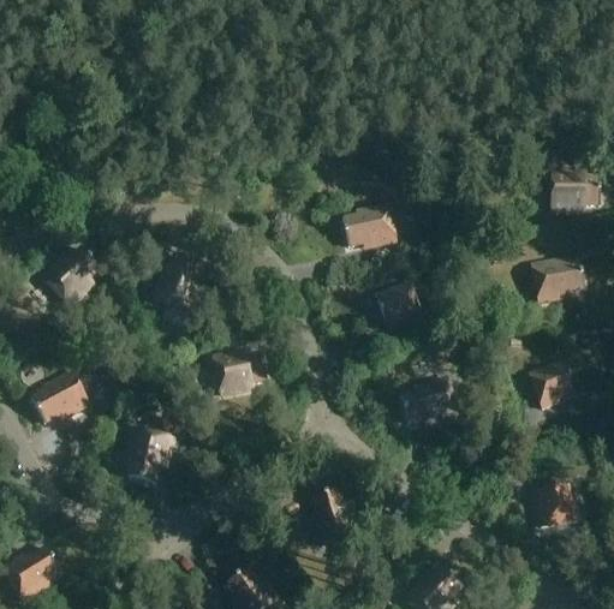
[(601,203),(601,175),(574,175),(574,171),(553,171),(552,208),(584,208),(584,203),(601,203)]
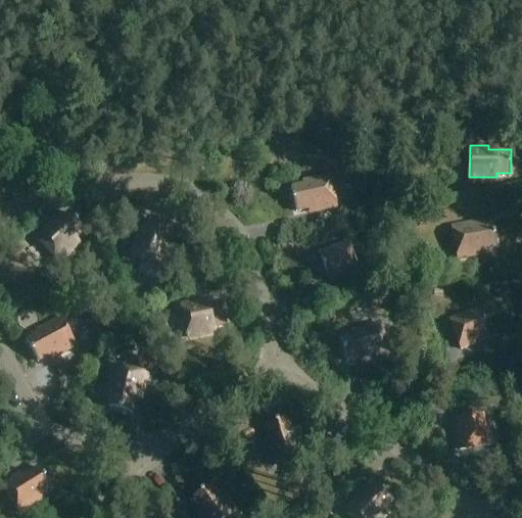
[(337,203),(331,173),(303,178),(304,182),(291,185),(296,208),(319,203),(319,207),(337,203)]
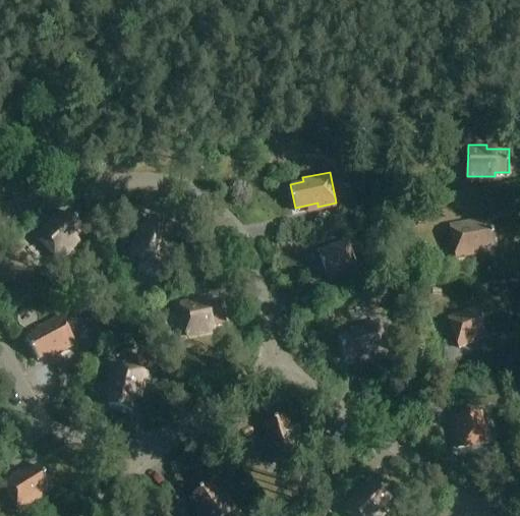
[(85,226),(69,209),(53,224),(50,221),(37,233),(58,256),(78,238),(75,235),(85,226)]
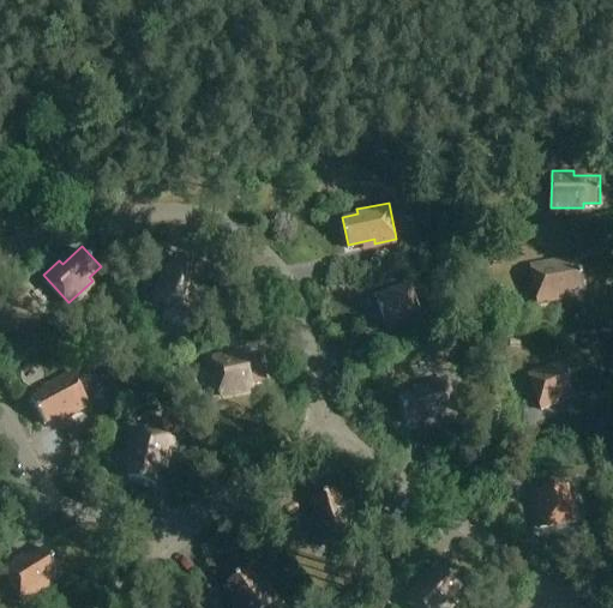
[(196,276),(202,262),(175,252),(167,277),(162,276),(155,296),(190,308),(200,278),(196,276)]
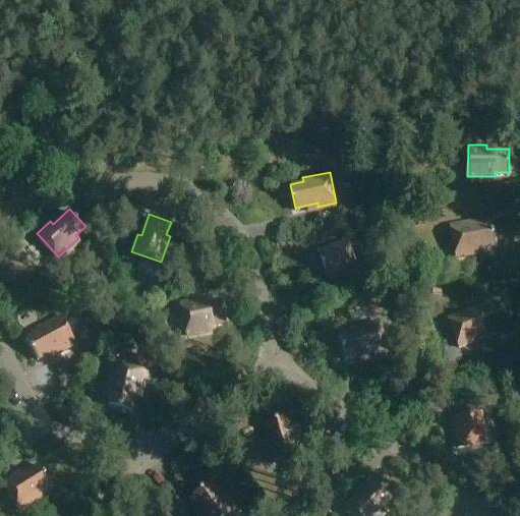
[(496,243),(492,220),(469,224),(468,220),(450,224),(456,254),(483,249),(482,245),(496,243)]
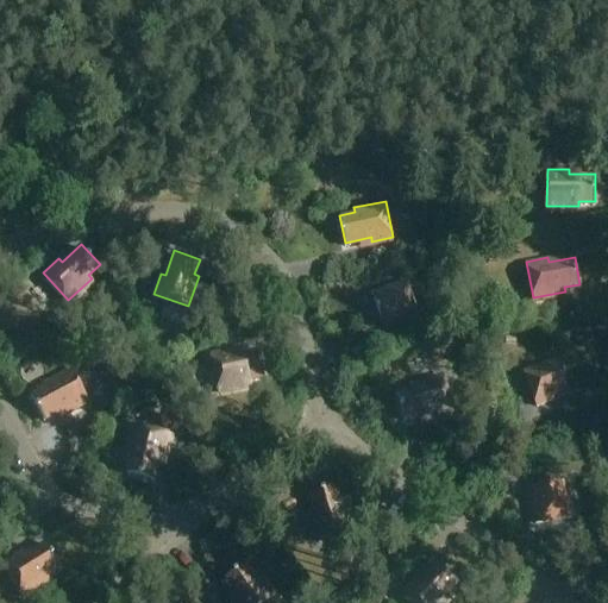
[(383,325),(419,313),(407,277),(371,289),(383,325)]
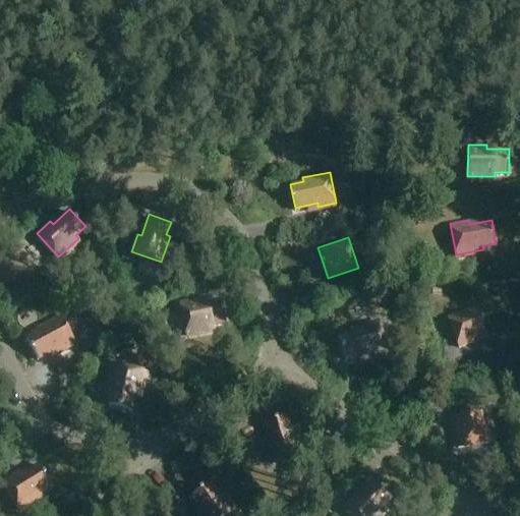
[(60,261),(51,270),(57,276),(66,267),(60,261)]
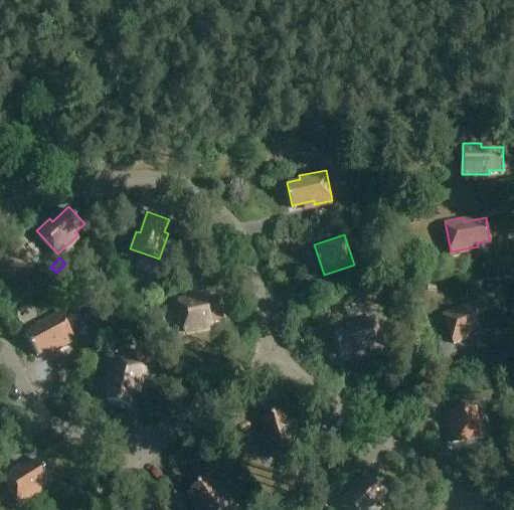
[(195,274),(176,278),(177,288),(197,284),(195,274)]
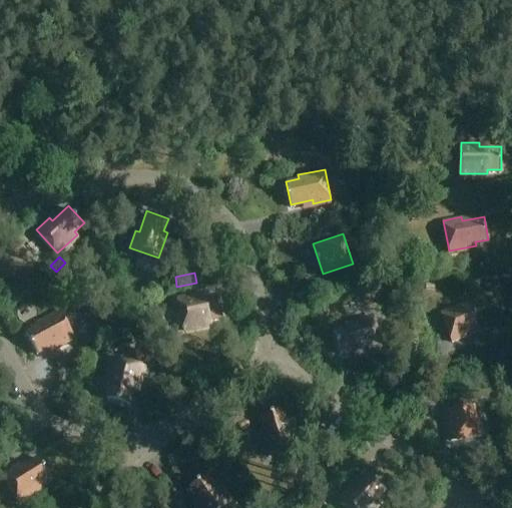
[(222,316),(218,294),(196,298),(196,294),(178,297),(184,328),(210,323),(210,319),(222,316)]
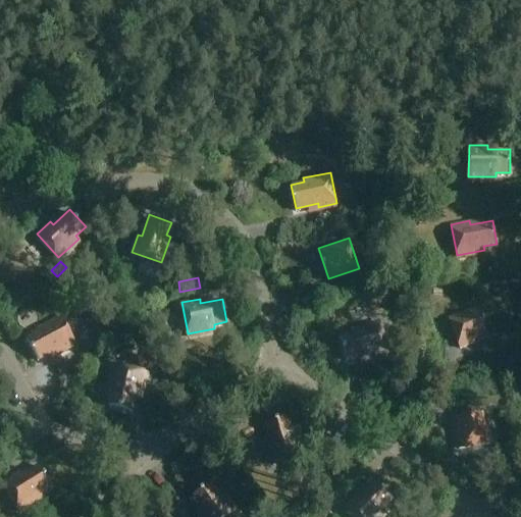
[(460,346),(489,333),(478,304),(449,316),(460,346)]
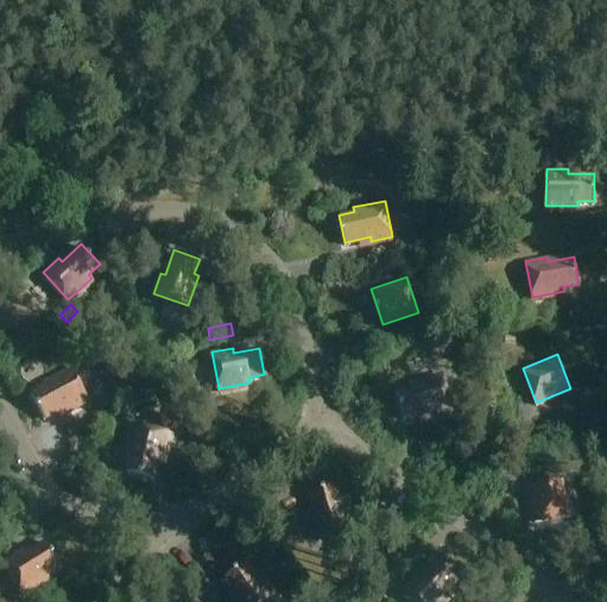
[(69,409),(88,398),(71,366),(43,381),(45,385),(31,393),(44,417),(68,404),(69,409)]
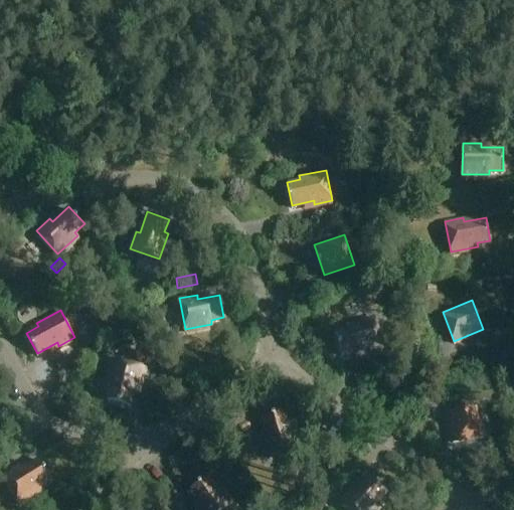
[(365,351),(382,346),(374,316),(348,323),(349,327),(336,330),(342,353),(364,347),(365,351)]
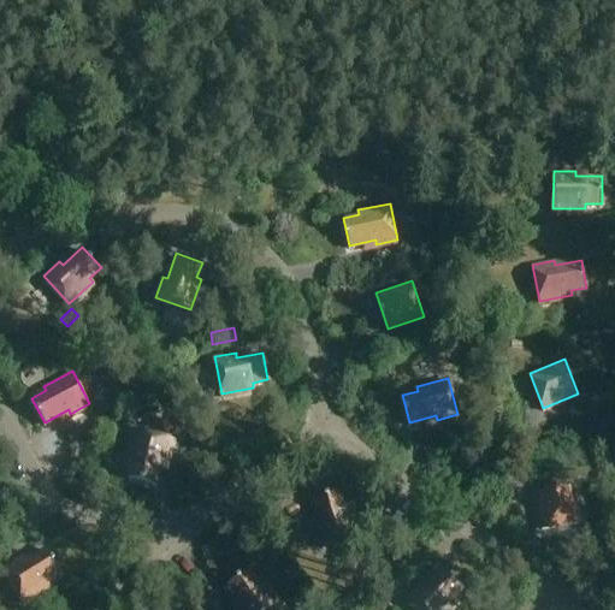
[(111,392),(96,400),(102,410),(117,403),(111,392)]
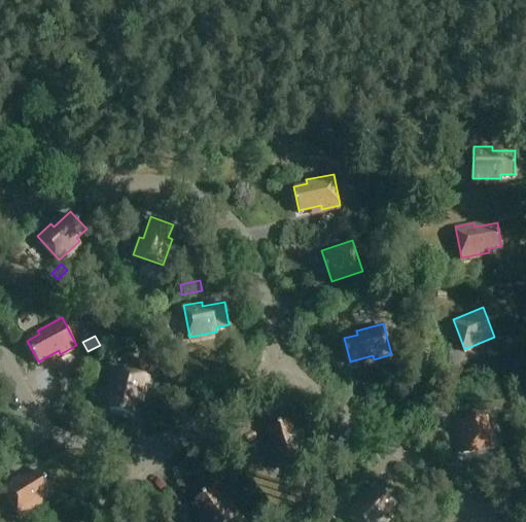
[(143,392),(147,374),(116,367),(109,393),(113,394),(110,407),(133,413),(139,391),(143,392)]
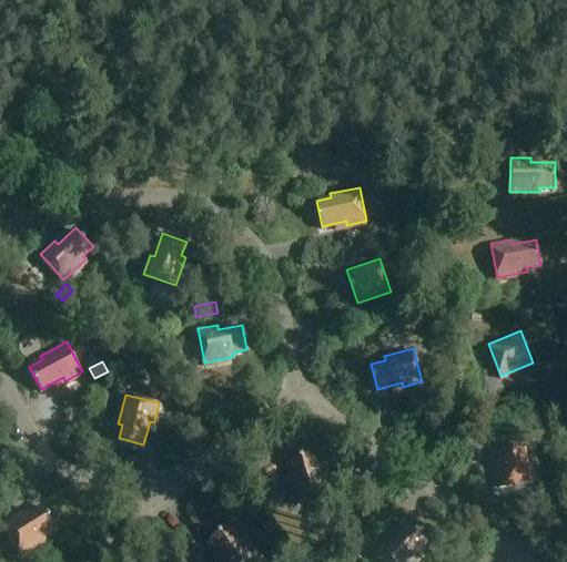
[(473,437),(466,440),(472,451),(479,448),(473,437)]
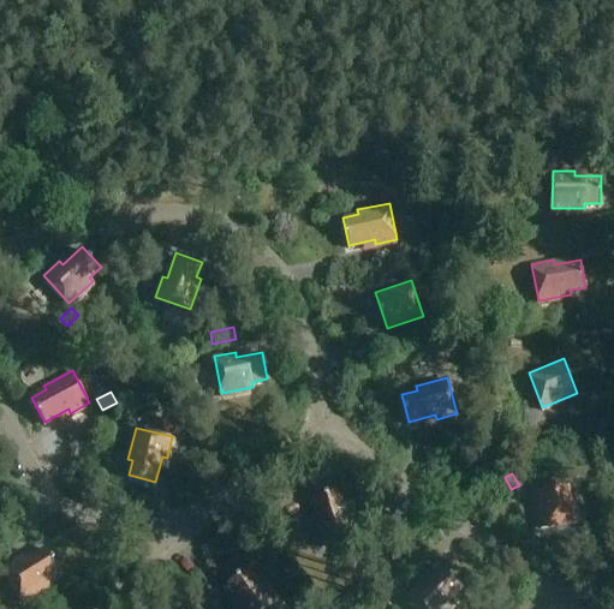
[(397,477),(385,487),(395,501),(407,491),(397,477)]
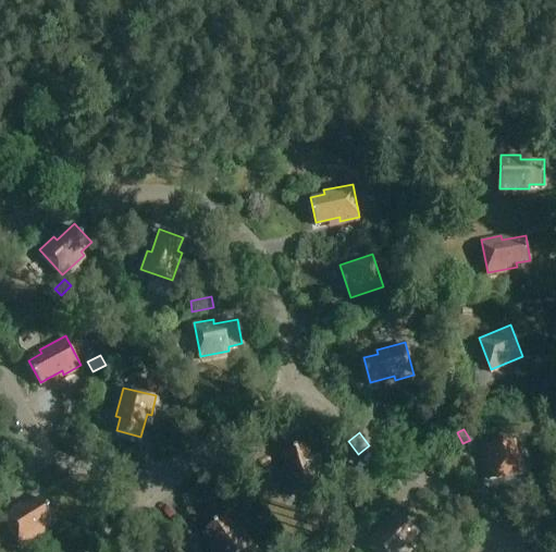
[(490,476),(523,470),(518,437),(484,442),(490,476)]
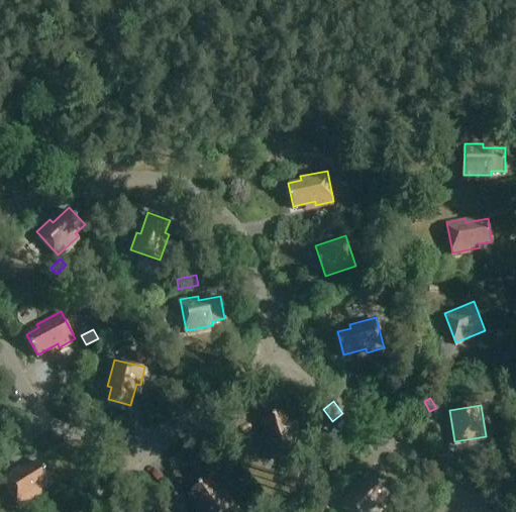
[(289,423),(285,410),(263,417),(270,438),(266,439),(271,457),(301,447),(293,421),(289,423)]
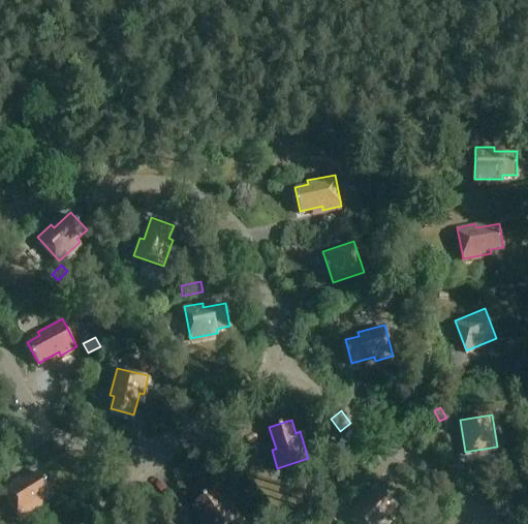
[(41,497),(53,490),(39,469),(21,482),(19,479),(2,488),(20,516),(43,500),(41,497)]
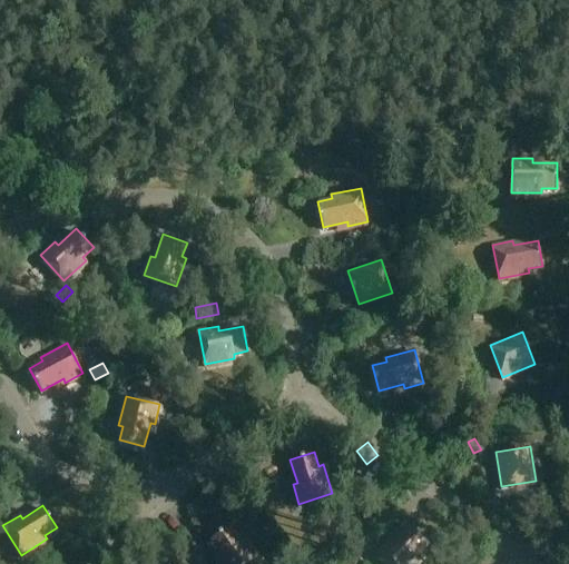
[(239,536),(231,524),(209,540),(224,560),(221,562),(222,563),(252,563),(261,557),(243,533),(239,536)]
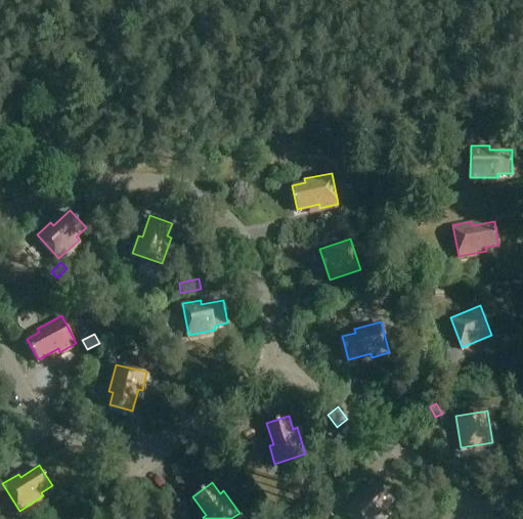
[(385,508),(394,499),(377,482),(361,499),(358,496),(346,510),(355,518),(380,518),(388,511),(385,508)]
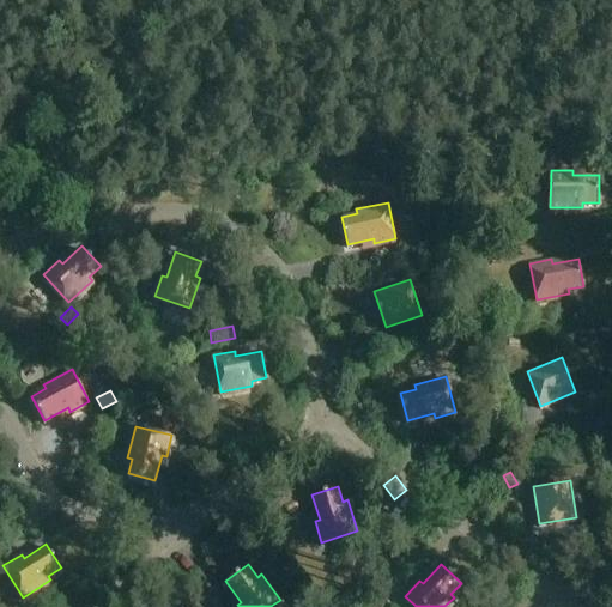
[(389,572),(380,583),(389,592),(399,581),(389,572)]
